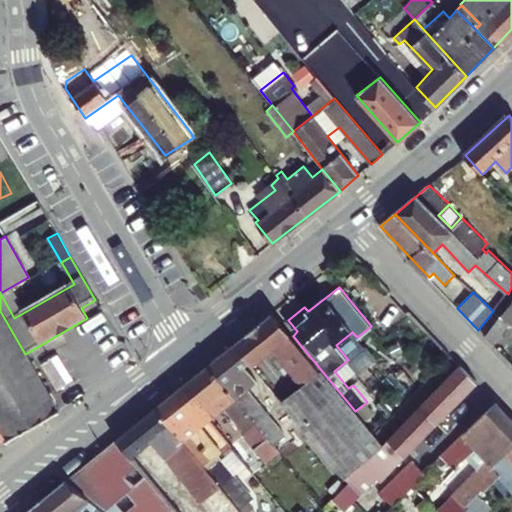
[(511,304),(485,336),(494,345),(511,325),(511,304)]
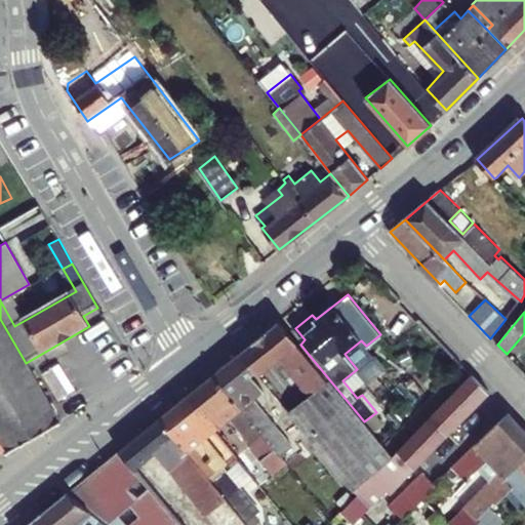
[(0,319),(0,438),(5,448),(7,451),(10,449),(58,420),(26,363),(0,319)]
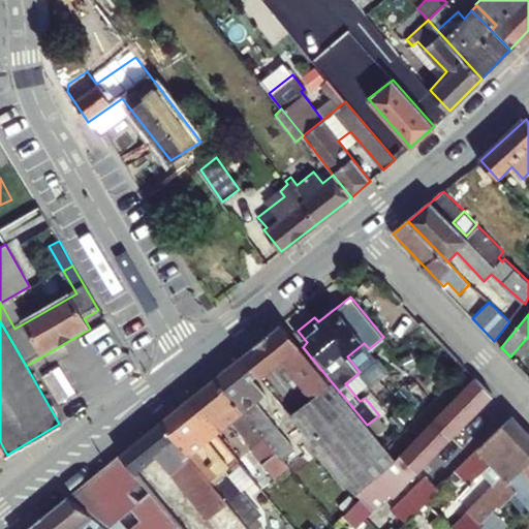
[(292,414),(302,427),(358,493),(374,478),(395,460),(396,459),(367,425),(303,347),(282,322),(243,355),(257,373),(260,377),(276,366),(288,382),(294,378),(312,400),(292,414)]
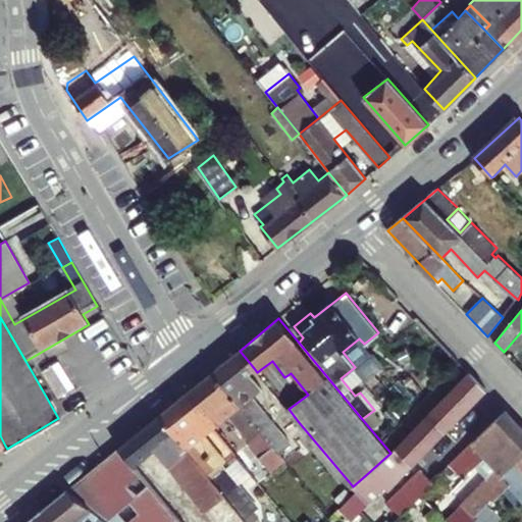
[(240,351),(212,372),(279,453),(280,454),(291,444),(253,398),(263,389),(249,373),(254,368),(240,351)]
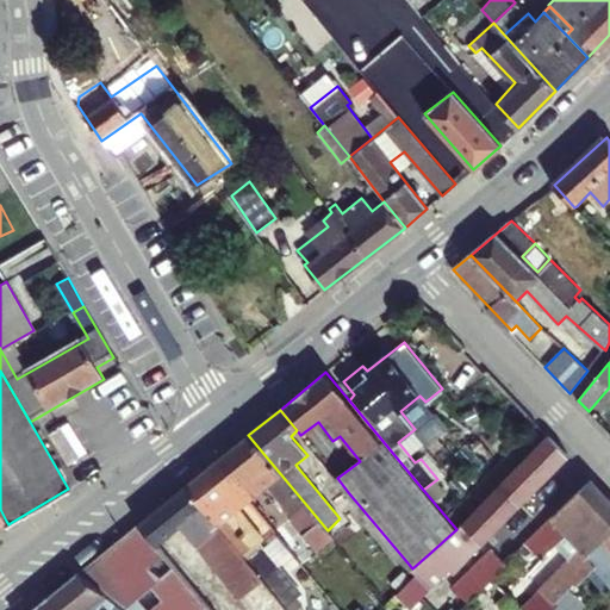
[(80,460),(62,428),(49,435),(68,466),(80,460)]
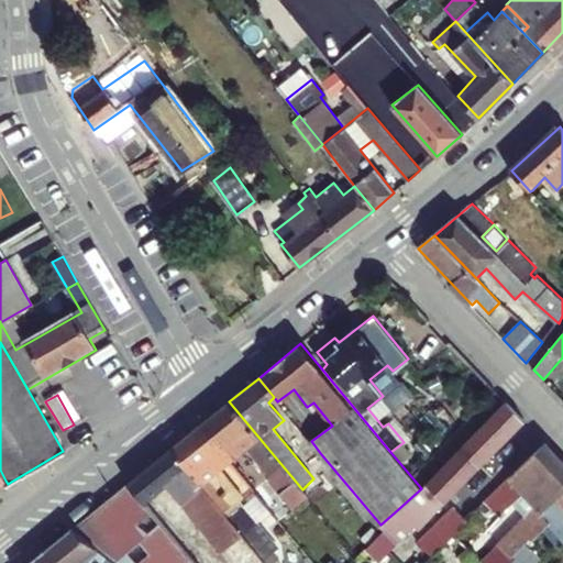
[(200,426),(217,445),(222,441),(235,457),(249,448),(271,474),(271,482),(256,494),(272,511),(301,488),(229,401),(200,426)]
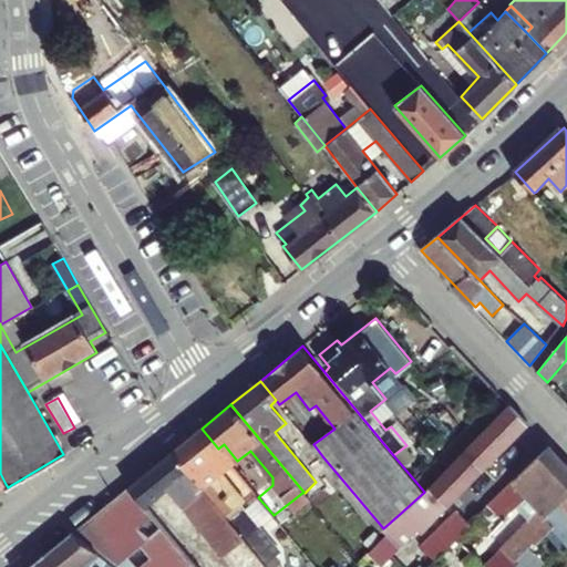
[(466,450),(484,467),(498,480),(503,475),(488,463),(511,440),(518,446),(498,464),(506,472),(542,436),(512,404),(466,450)]
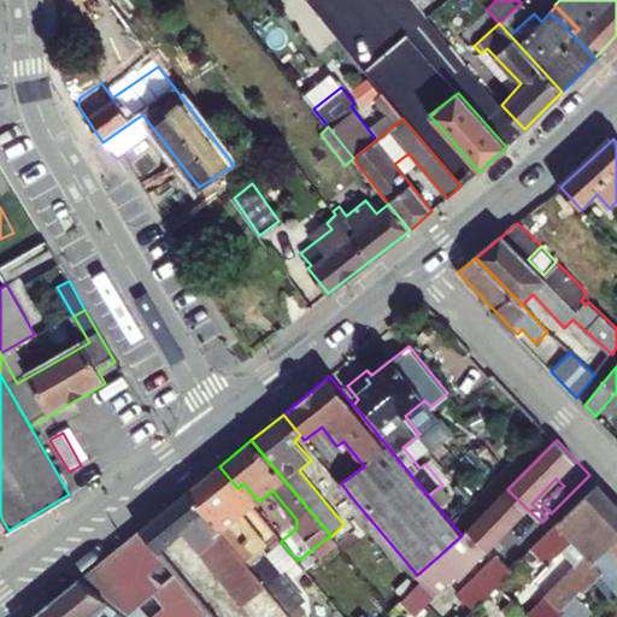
[(233,492),(238,488),(219,466),(189,491),(293,616),(299,616),(305,613),(307,612),(301,603),(305,600),(263,548),(268,545),(244,516),(250,511),(233,492)]
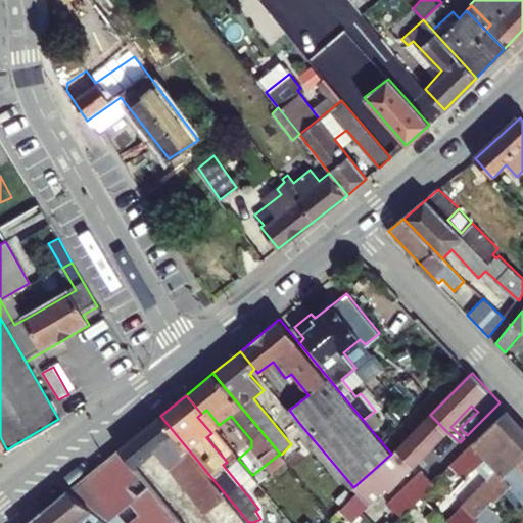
[(287,431),(298,422),(289,410),(277,419),(287,431)]
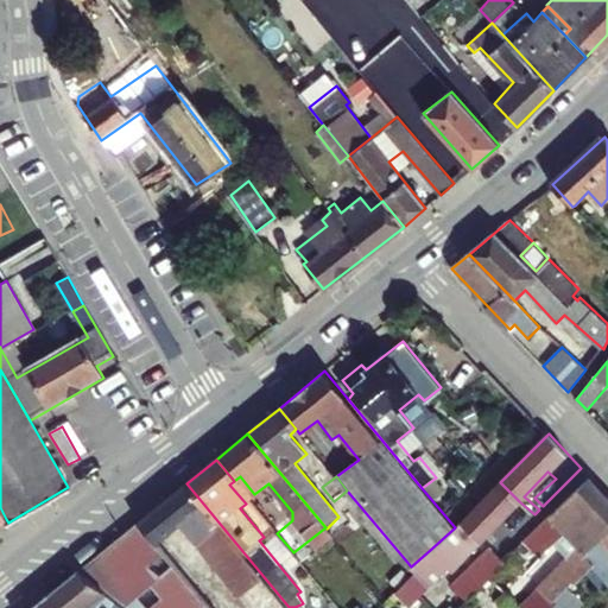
[(567,531),(607,496),(589,477),(525,540),(539,556),(558,538),(567,531)]
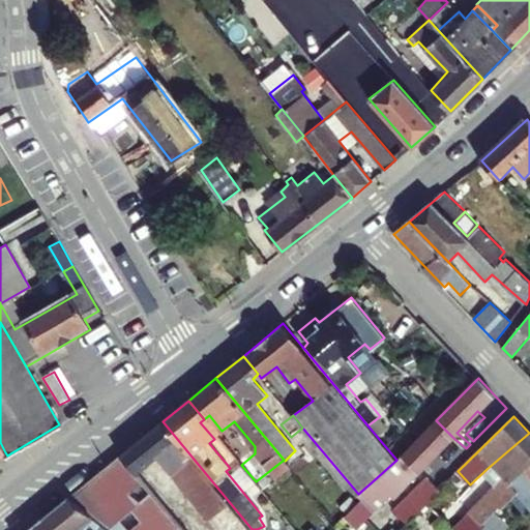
[(452,437),(436,420),(402,455),(419,472),(452,437)]
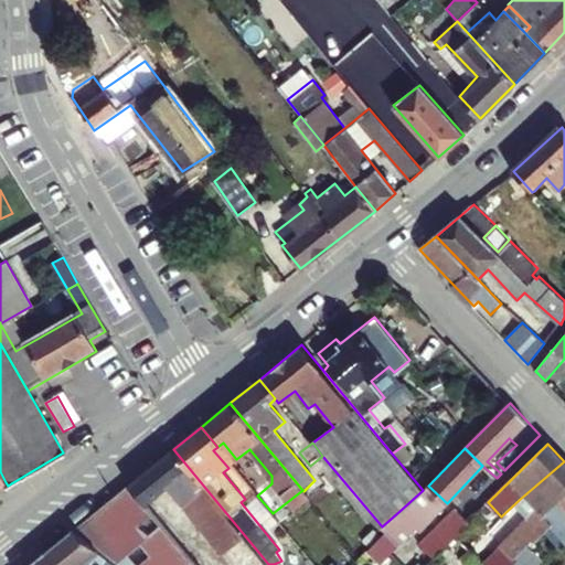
[(268,564),(173,449),(129,484),(146,504),(169,487),(202,526),(179,543),(196,564),(268,564)]
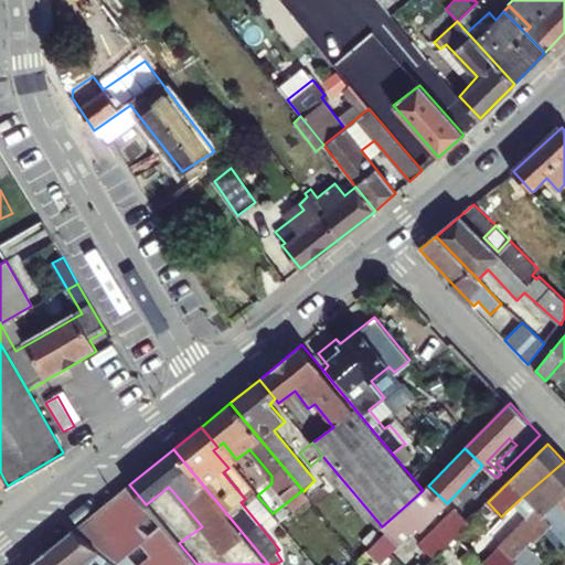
[(564,493),(564,461),(526,493),(539,509),(542,513),(564,493)]
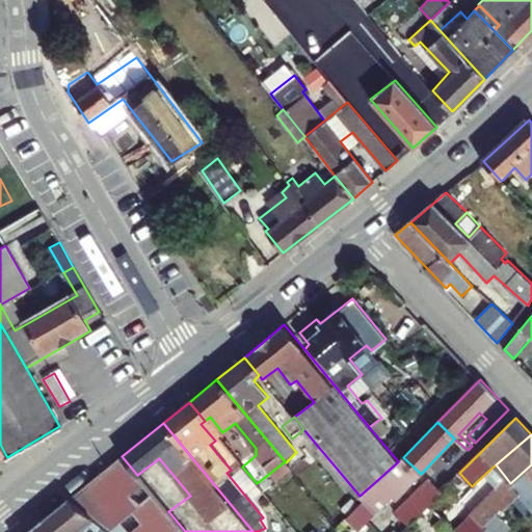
[(137,475),(122,456),(69,498),(107,531),(108,531),(185,531),(168,511),(152,491),(142,500),(133,493),(143,483),(137,475)]
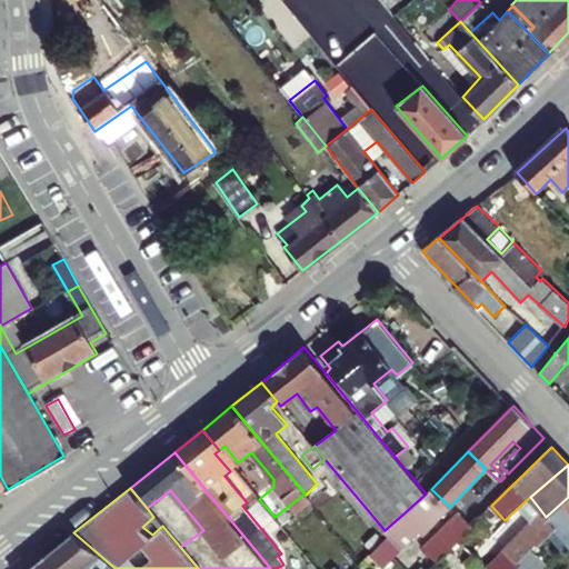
[(306,495),(305,493),(275,517),(282,527),(311,501),(306,495)]
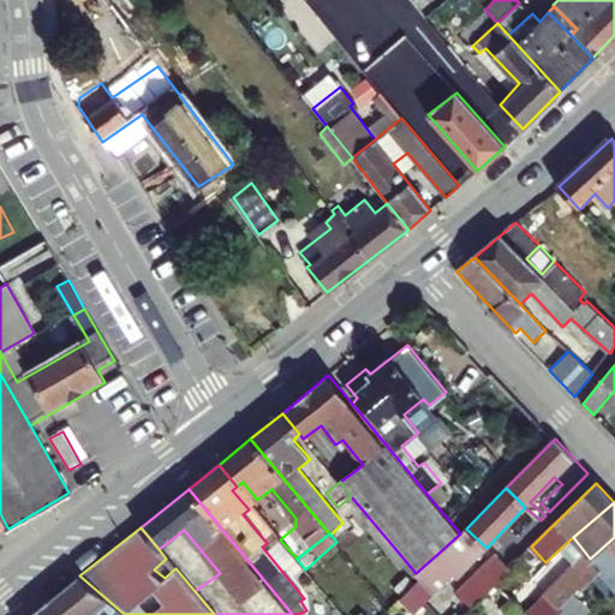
[(475,551),(459,535),(435,556),(453,573),(475,551)]
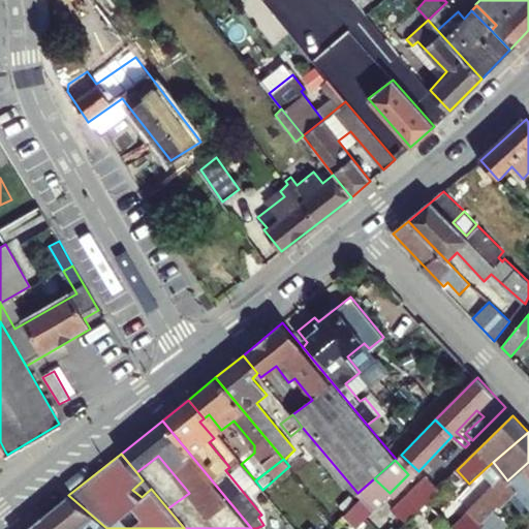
[(504,476),(493,462),(486,468),(498,483),(504,476)]
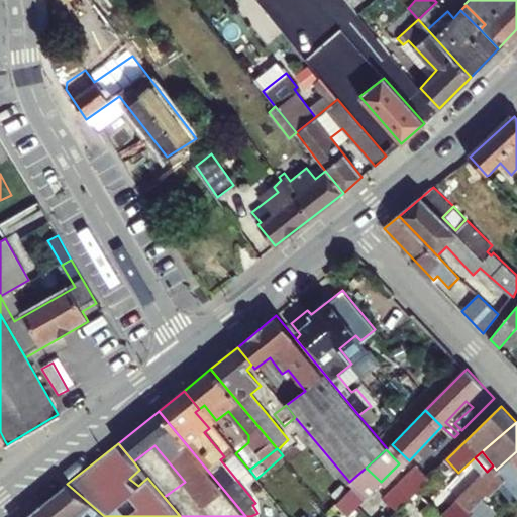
[(516,451),(496,470),(504,480),(516,496),(516,451)]
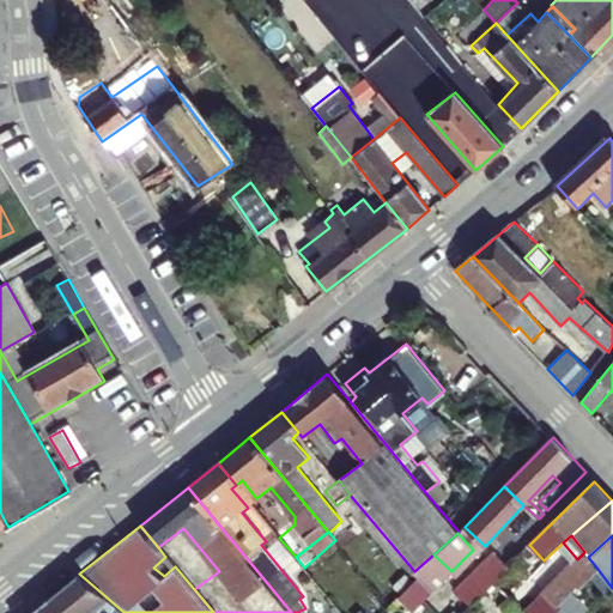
[(588,557),(584,552),(577,559),(545,593),(547,595),(559,605),(580,584),(583,587),(598,569),(588,557)]
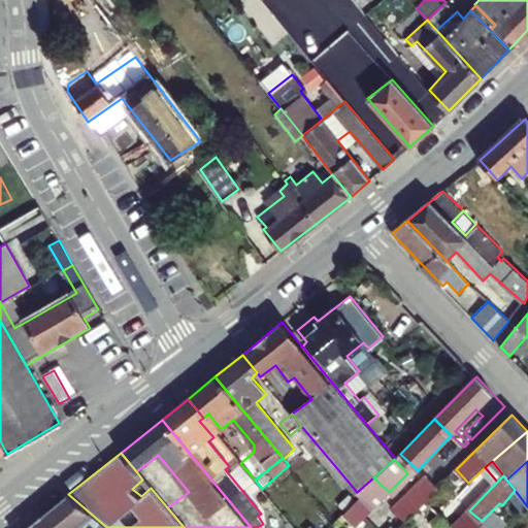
[(439,489),(426,476),(393,509),(405,523),(439,489)]
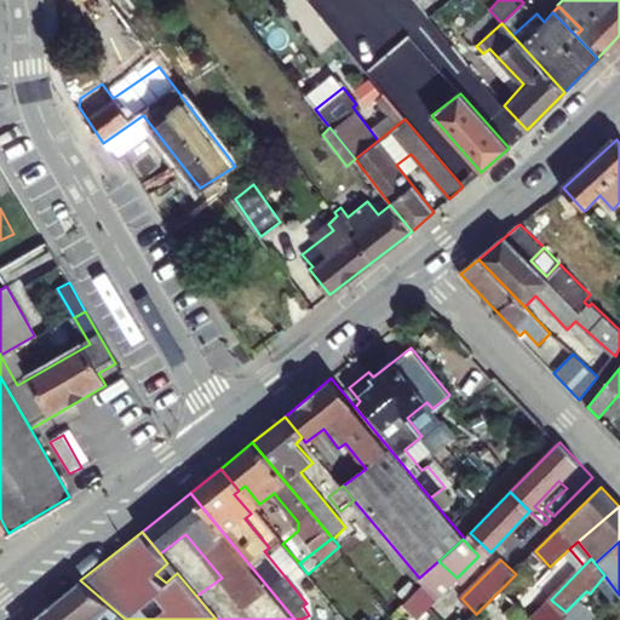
[(126,619),(125,619),(80,580),(33,619),(126,619)]
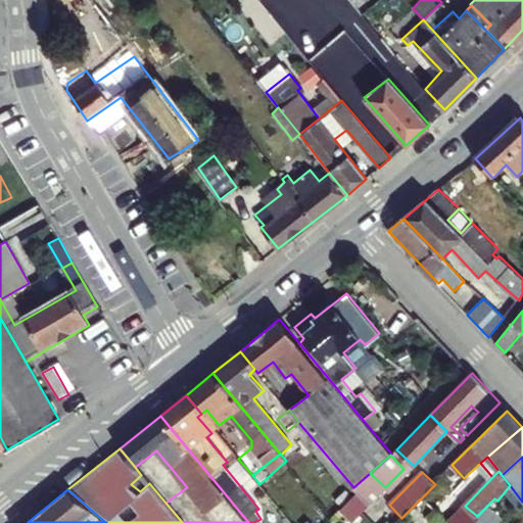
[(477,516),(467,508),(455,522),(474,522),(479,518),(477,516)]
